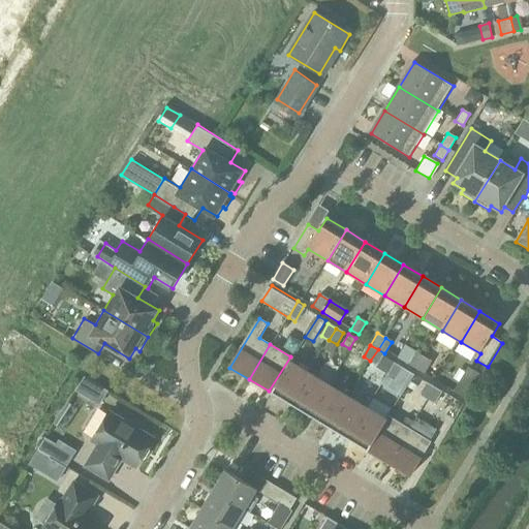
[(378,349),(370,361),(377,365),(384,353),(378,349)]
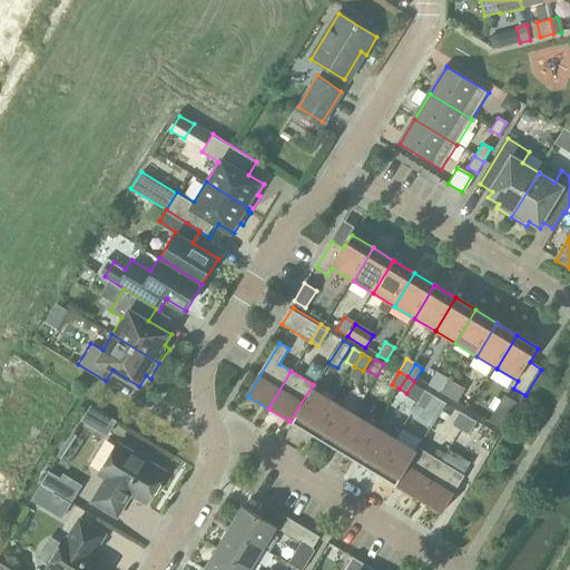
[(450,399),(459,385),(450,380),(441,393),(450,399)]
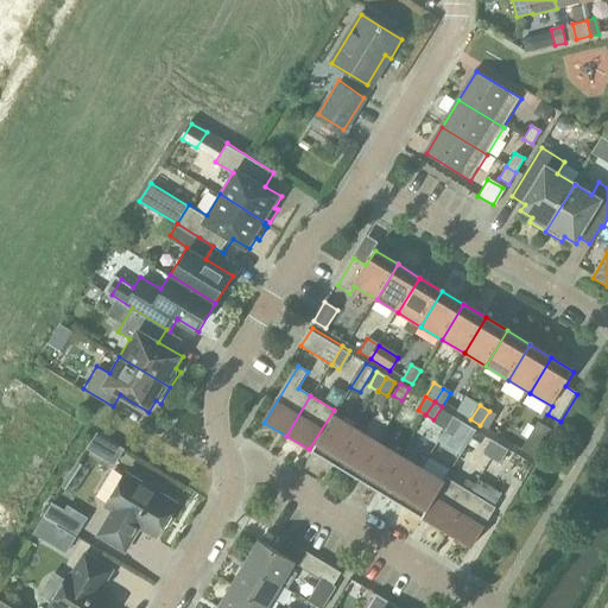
[(334,464),(355,429),(336,417),(339,412),(334,410),(309,449),(334,464)]
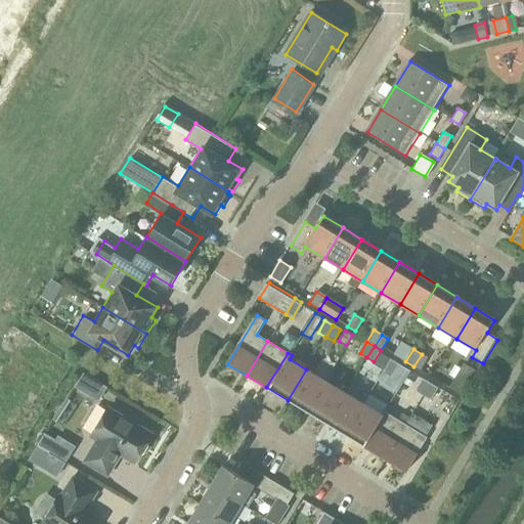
[(422,354),(413,366),(420,370),(428,358),(422,354)]
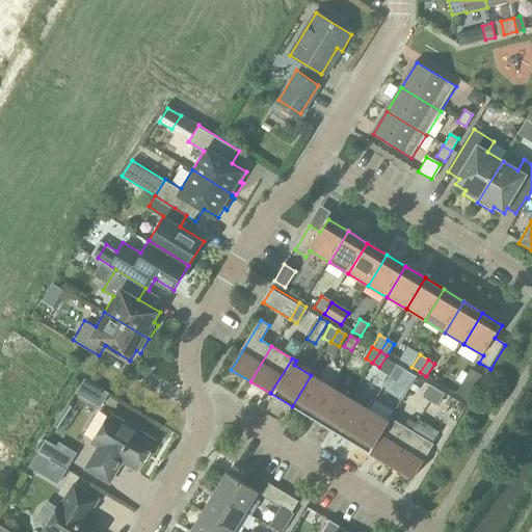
[(395,382),(403,369),(396,365),(388,377),(395,382)]
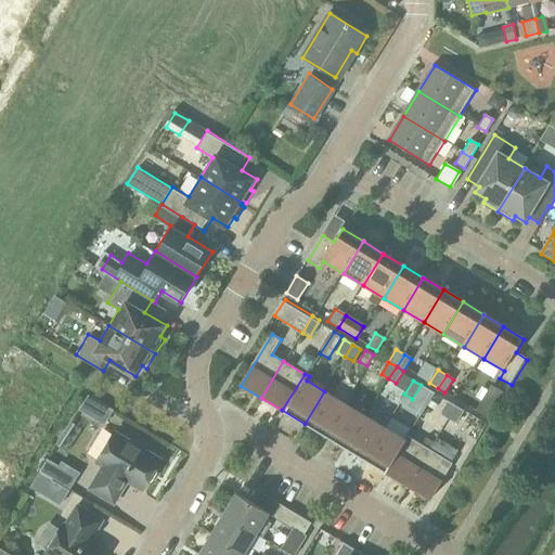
[(425,387),(416,402),(426,408),(435,395),(435,394),(425,387)]
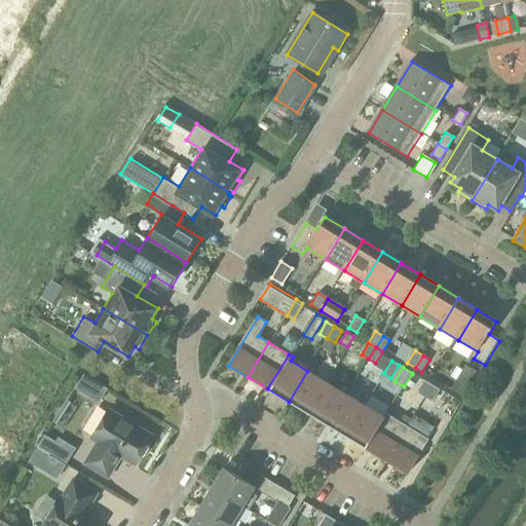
[(307,413),(327,382),(307,371),(289,402),(307,413)]
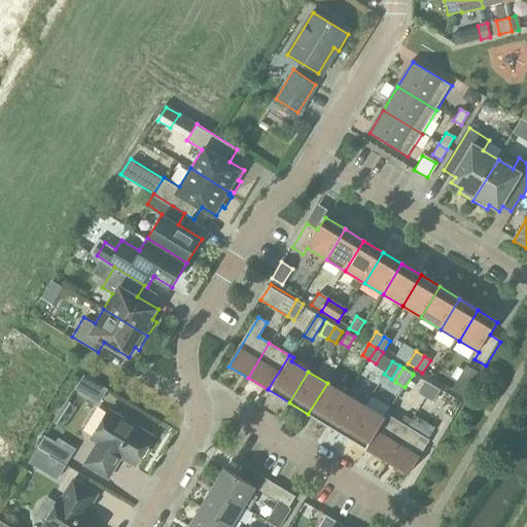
[(424,397),(431,386),(424,382),(417,393),(424,397)]
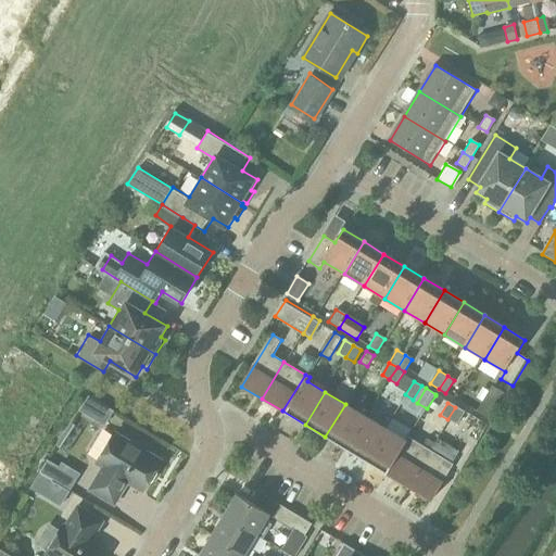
[(344,449),(364,416),(345,404),(325,437),(344,449)]
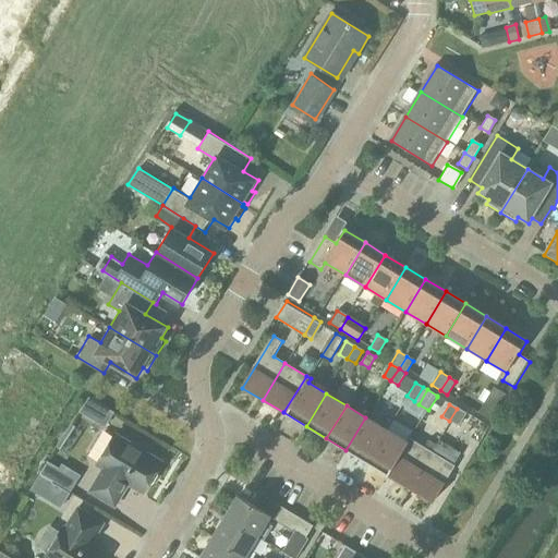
[(457,409),(449,421),(458,426),(465,413),(457,409)]
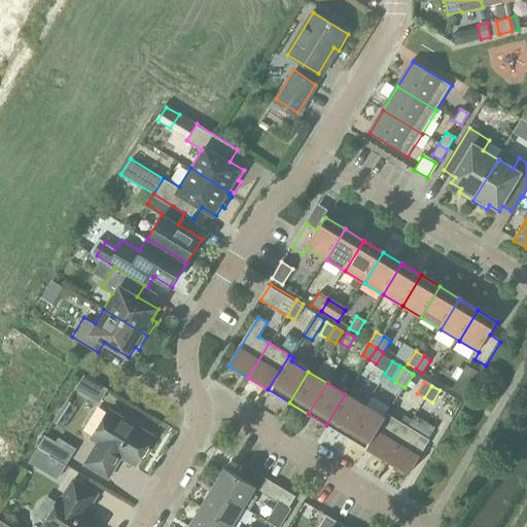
[(346,436),(364,407),(345,394),(326,425),(346,436)]
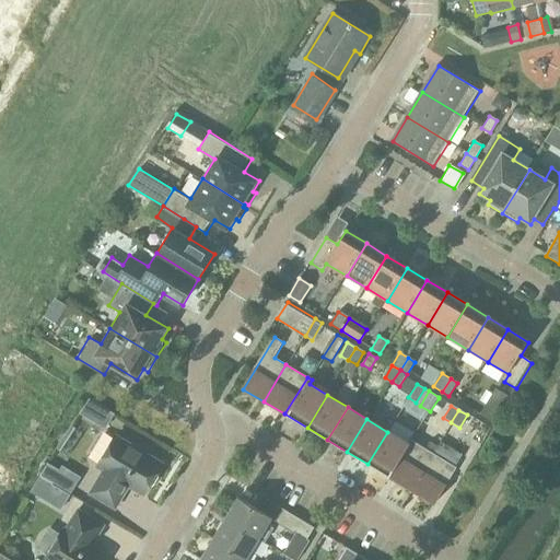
[(389,478),(409,445),(387,432),(368,464),(389,478)]
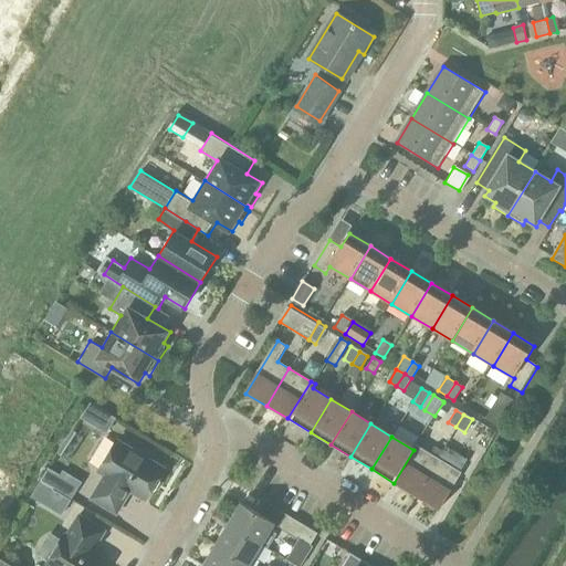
[(146,502),(165,471),(118,442),(100,473),(106,478),(93,500),(117,515),(130,492),(146,502)]
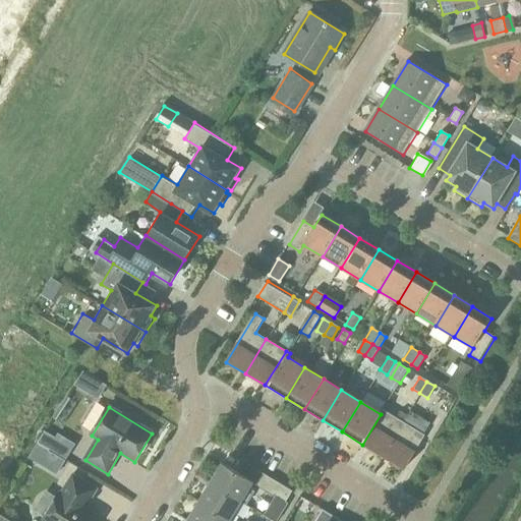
[(382,456),(402,422),(383,410),(381,414),(362,445),(382,456)]
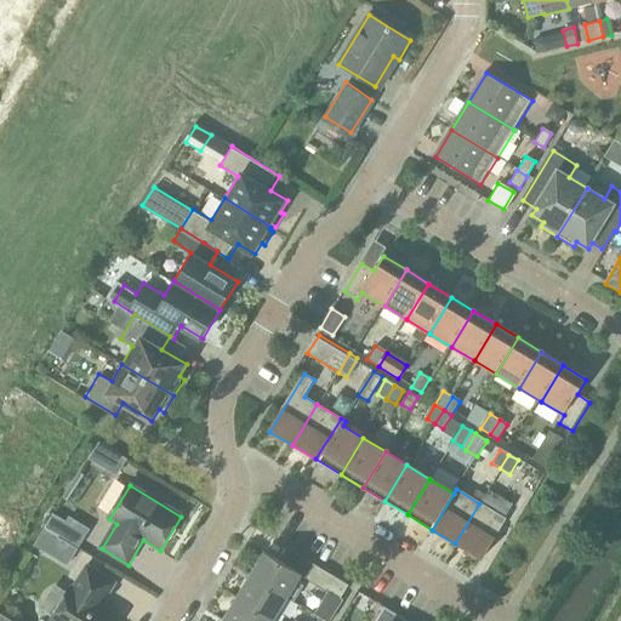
[(479,503),(455,543),(483,560),(508,520),(479,503)]
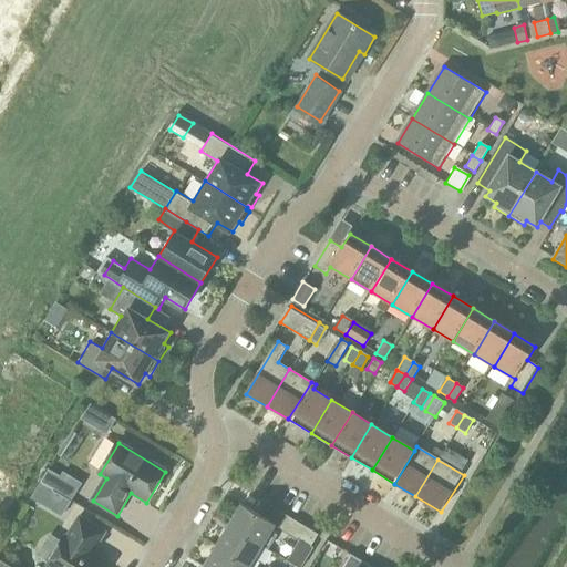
[(48,468),(41,482),(53,490),(61,476),(48,468)]
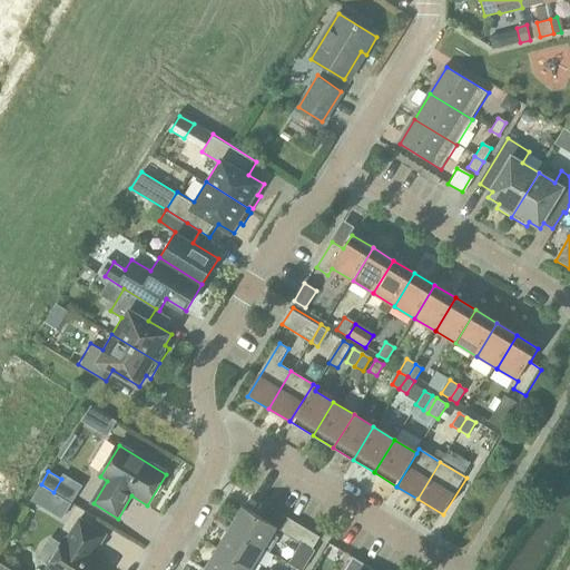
[(41,484),(32,498),(45,505),(52,492),(53,492),(41,484)]
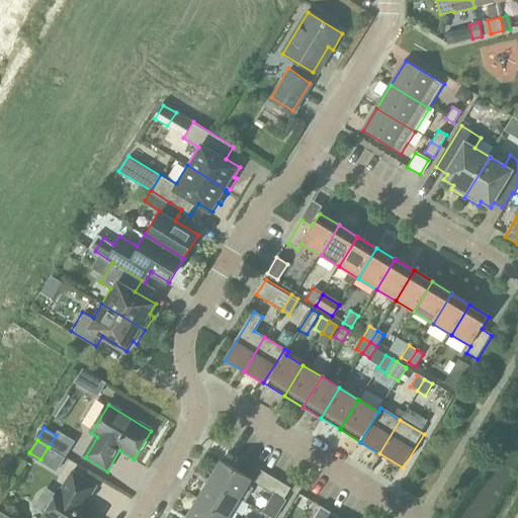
[(241,500),(252,481),(222,461),(209,482),(241,500)]
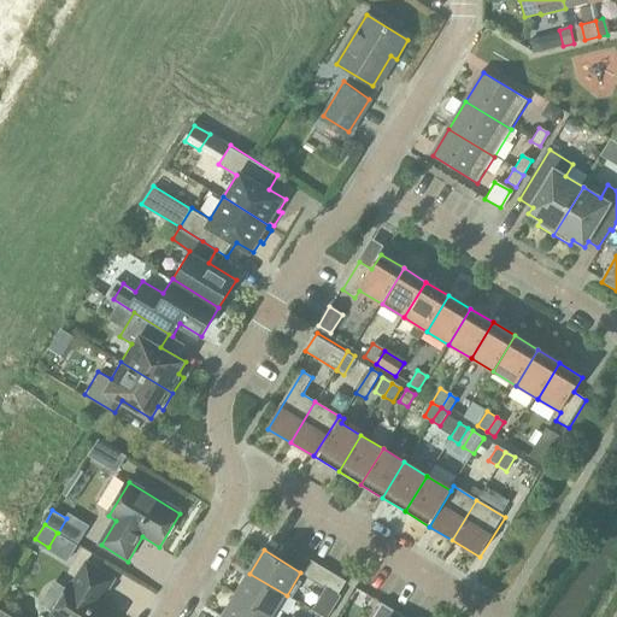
[(325,588),(340,597),(347,583),(313,562),(305,575),(325,588)]
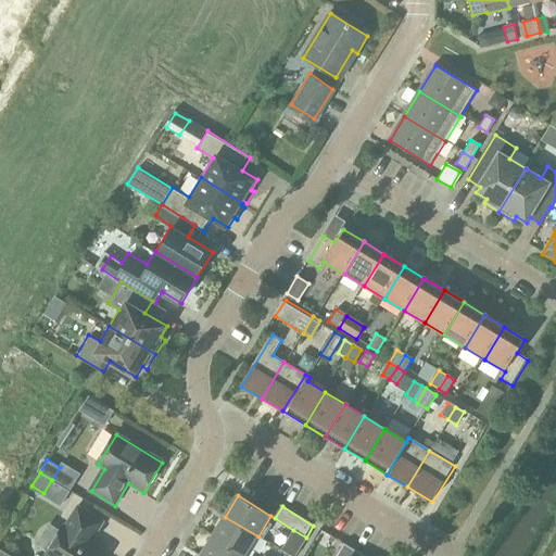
[(91,545),(104,523),(78,508),(65,529),(64,529),(47,555),(104,555),(105,554),(91,545)]
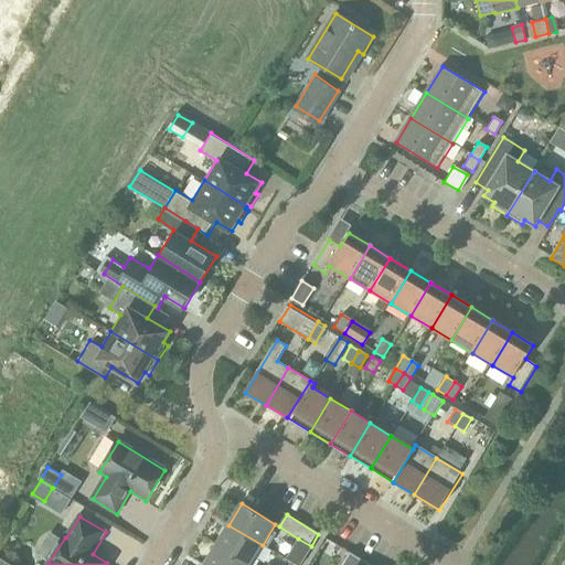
[(248,564),(249,564),(263,545),(228,525),(216,545),(248,564)]
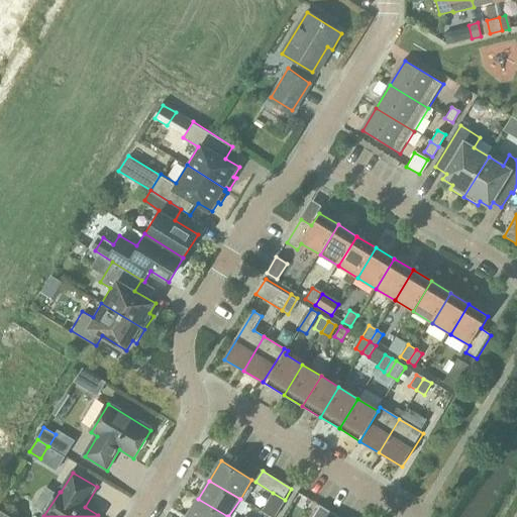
[(227,516),(198,499),(187,516),(227,516)]
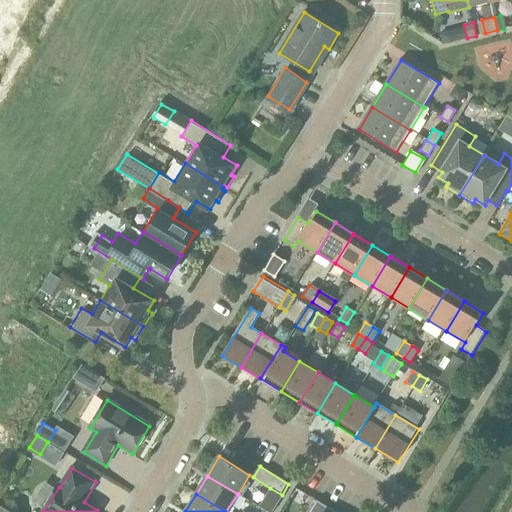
[(334,511),(318,502),(311,511),(334,511)]
